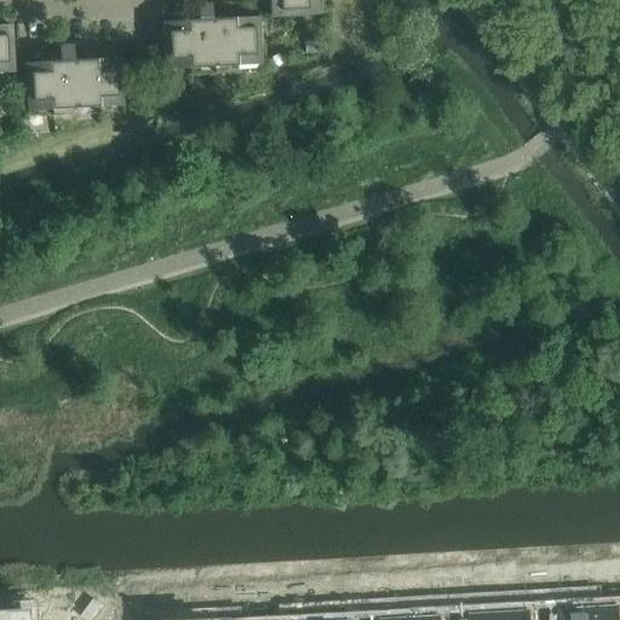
[(316,0),(253,0),(254,4),(269,4),(270,18),(317,16),(316,0)]
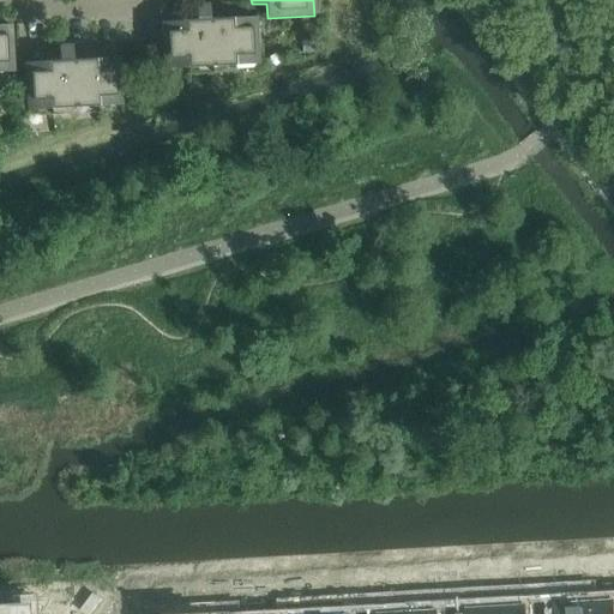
[(175,23),(161,24),(163,71),(258,66),(256,18),(220,20),(218,6),(175,8),(175,23)]
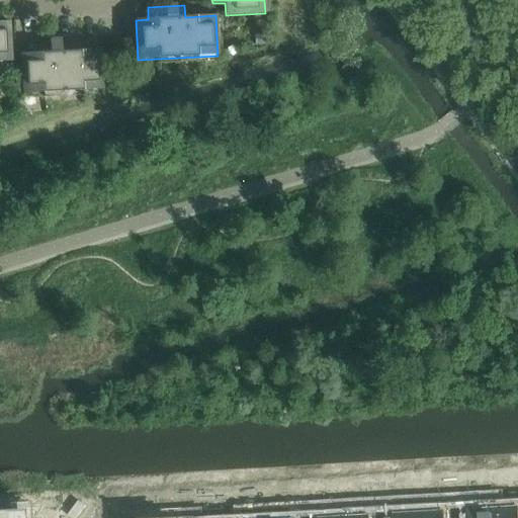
[(0,62),(11,62),(9,22),(0,22),(0,62)]
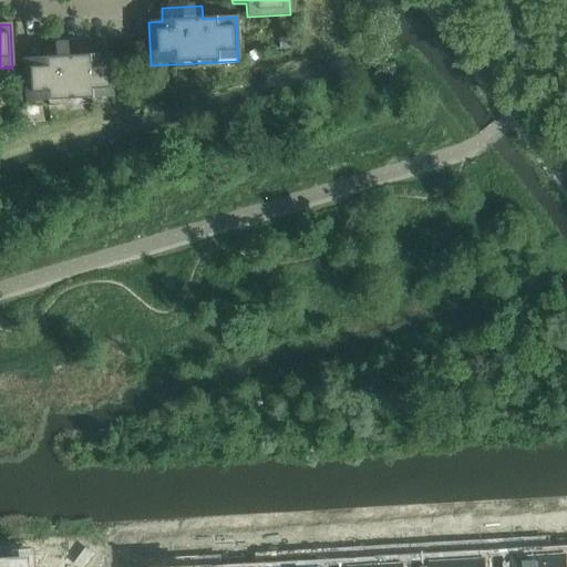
[(35,59),(22,60),(24,103),(112,98),(110,54),(76,57),(75,43),(35,45),(35,59)]
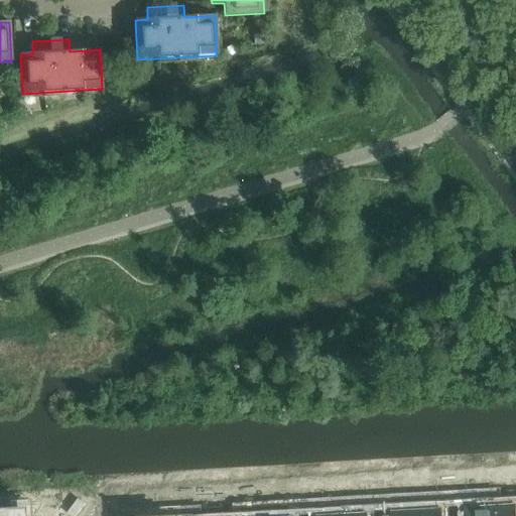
[(468,504),(454,505),(455,515),(492,515),(491,498),(467,499),(468,504)]
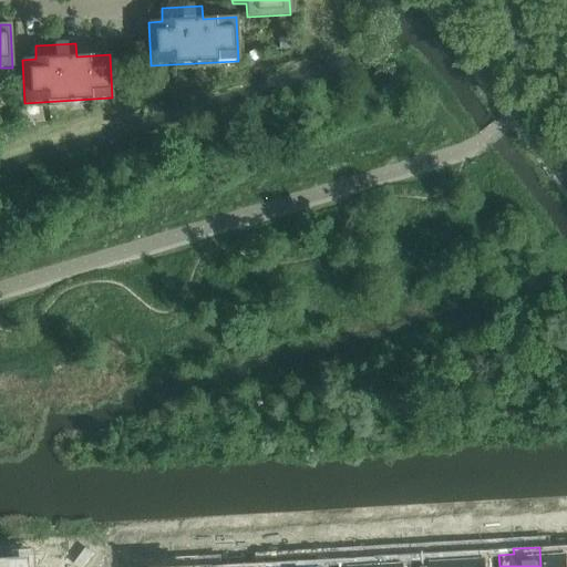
[(540,547),(539,547),(540,566),(566,566),(566,555),(542,557),(540,547)]
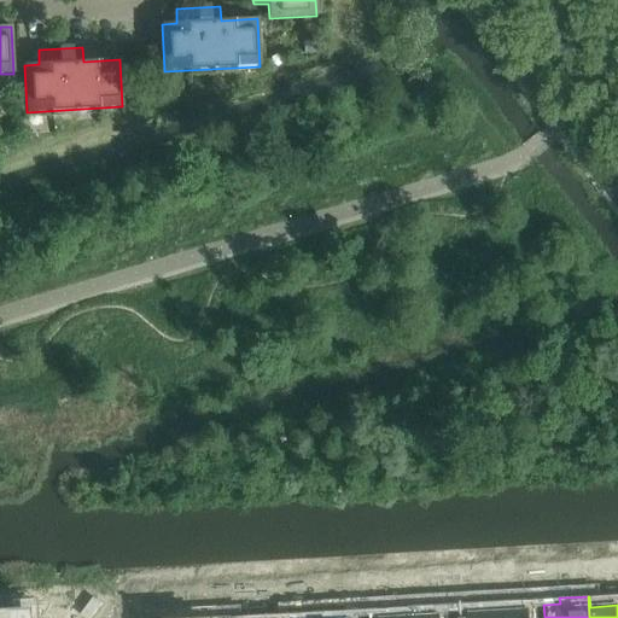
[(528,600),(499,601),(500,617),(544,617),(543,605),(528,605),(528,600)]
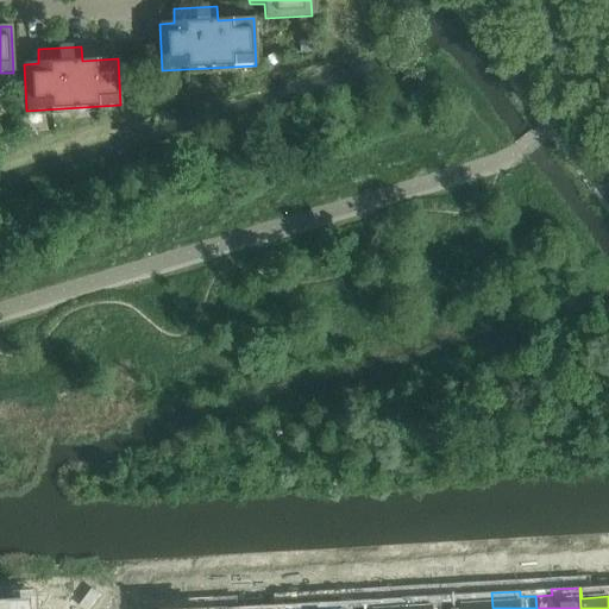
[(493,608),(491,592),(447,595),(447,608),(493,608)]
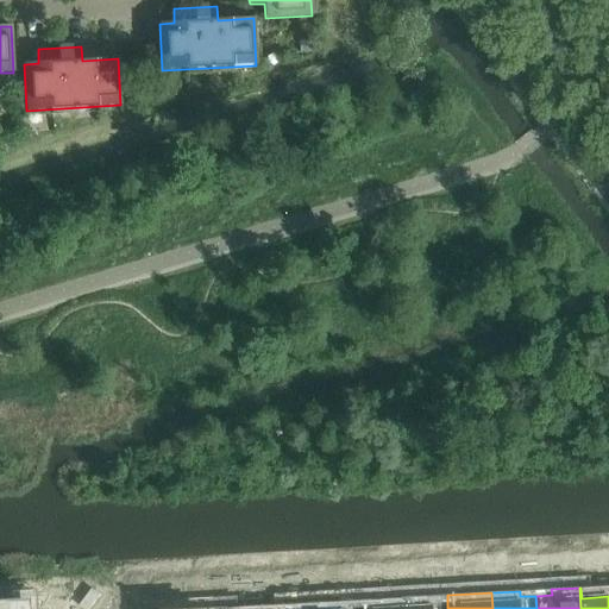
[(375,608),(403,608),(403,597),(402,597),(402,603),(375,604),(375,608)]
